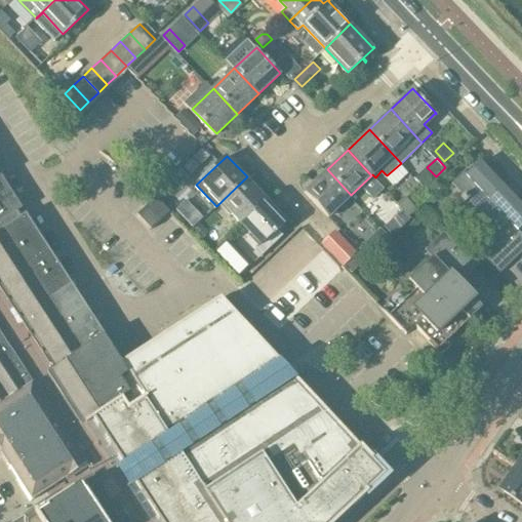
[(521,202),(481,160),(467,173),(464,170),(453,181),(500,231),(481,249),(502,271),(521,251),(521,229),(520,228),(521,227),(521,202)]
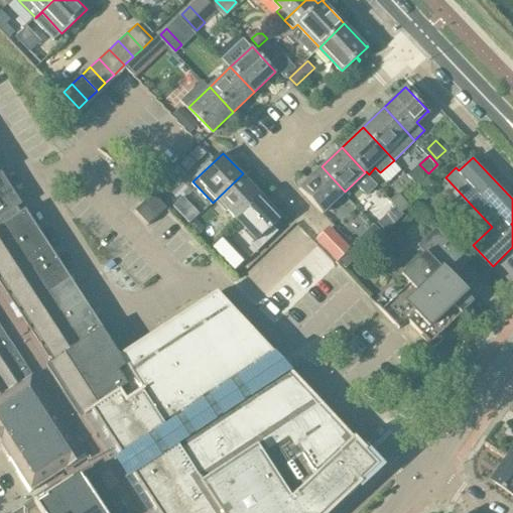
[(325,212),(345,191),(322,166),(300,186),(325,212)]
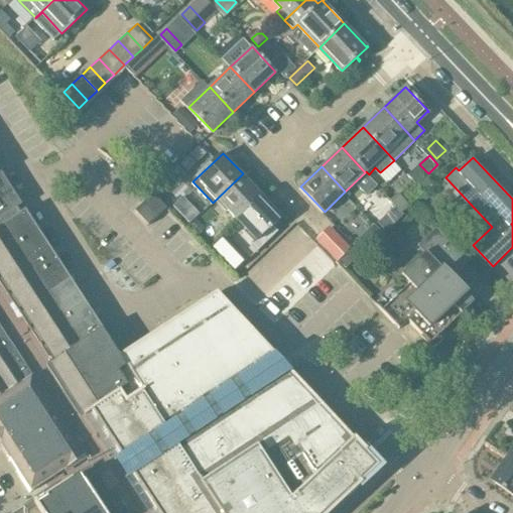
[(0,220),(18,209),(17,207),(23,204),(1,169),(0,169),(0,220)]
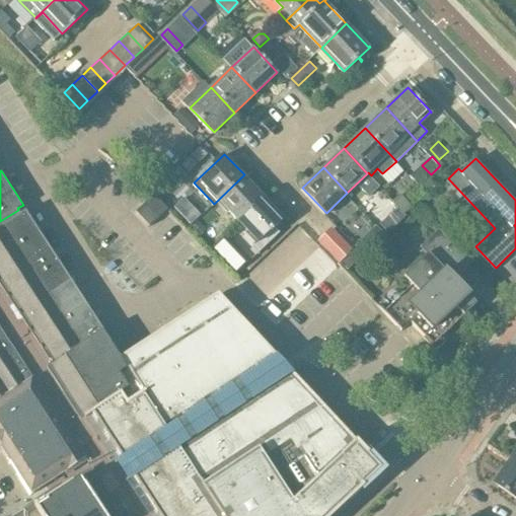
[(239,219),(264,196),(244,174),(214,204),(220,199),(239,219)]
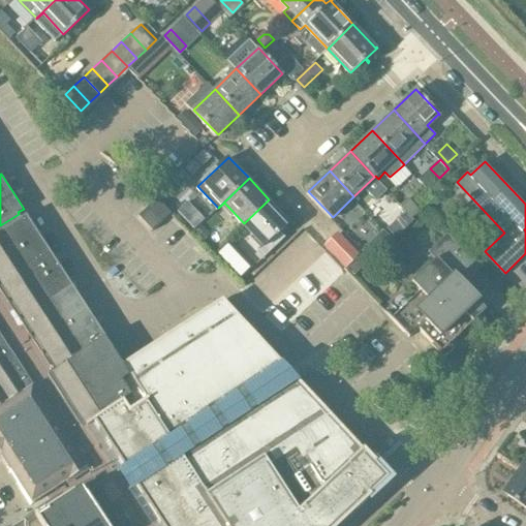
[(154,229),(173,211),(158,196),(140,214),(154,229)]
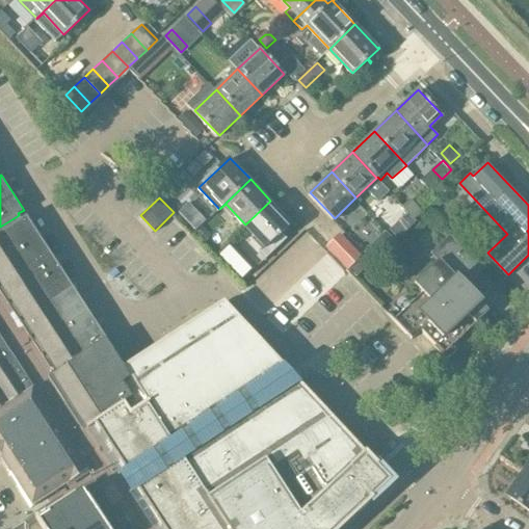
[(413,199),(406,206),(417,216),(423,210),(413,199)]
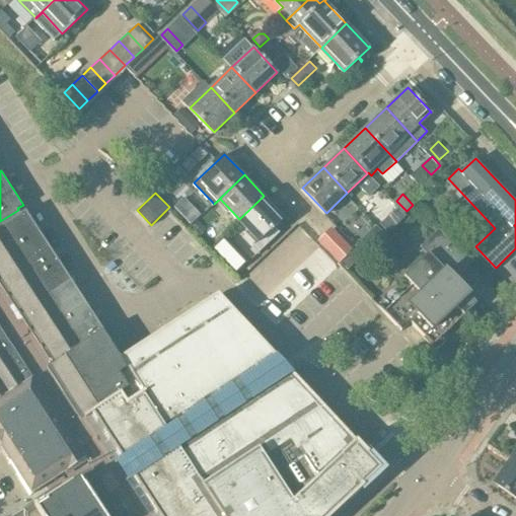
[(264,196),(239,219),(260,241),(285,217),(264,196)]
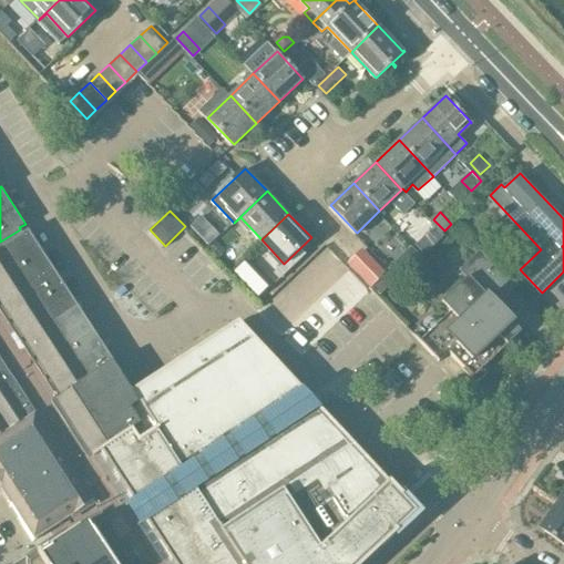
[(202,215),(192,224),(211,243),(221,234),(202,215)]
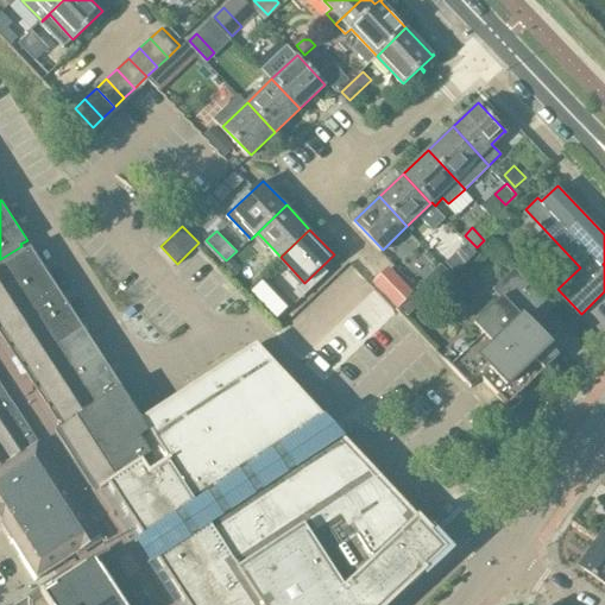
[(467,241),(458,251),(467,260),(477,252),(467,241)]
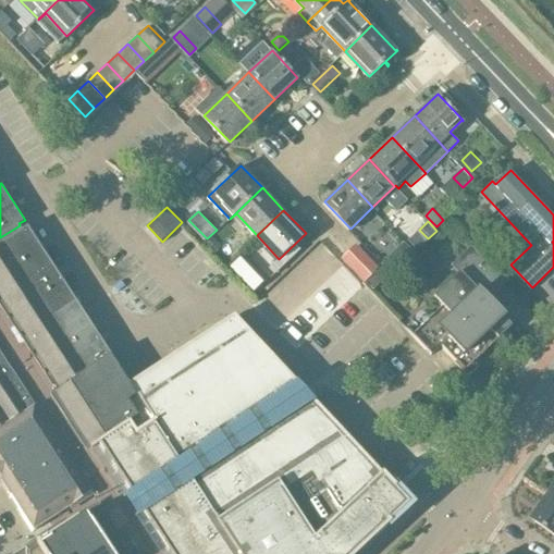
[(0,284),(41,348),(88,318),(28,224),(22,229),(20,225),(0,237),(0,284)]
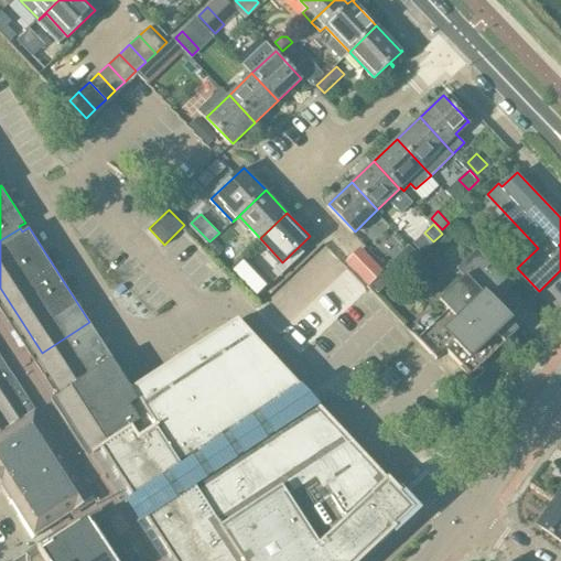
[(217,239),(208,247),(217,256),(226,248),(217,239)]
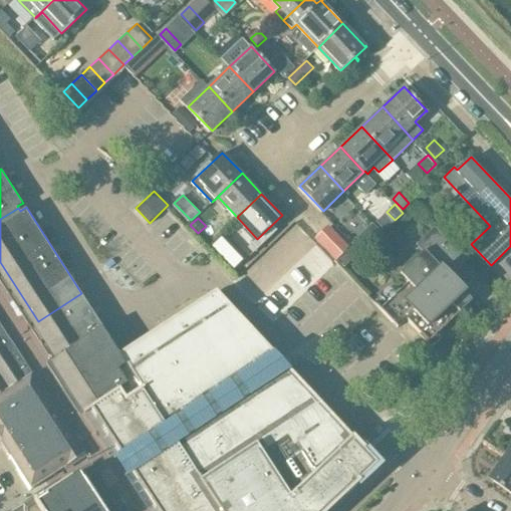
[(373,223),(365,231),(375,241),(384,234),(373,223)]
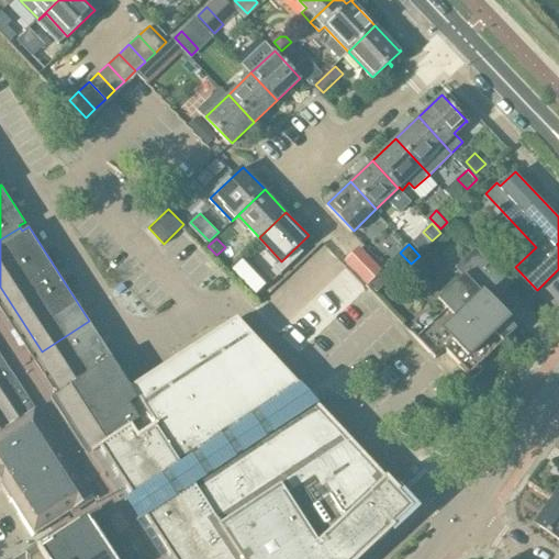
[(493,302),(512,283),(478,246),(462,259),(470,268),(438,298),(447,308),(435,320),(417,336),(437,356),(446,347),(461,362),(473,376),(474,375),(471,370),(478,365),(479,364),(478,362),(517,327),(493,302)]
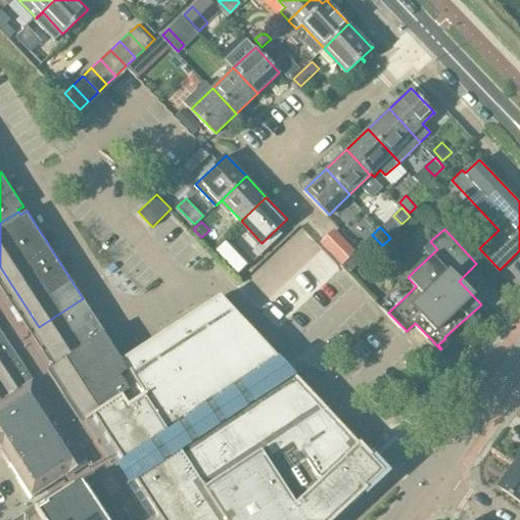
[(355,250),(335,230),(323,241),(326,244),(343,262),(355,250)]
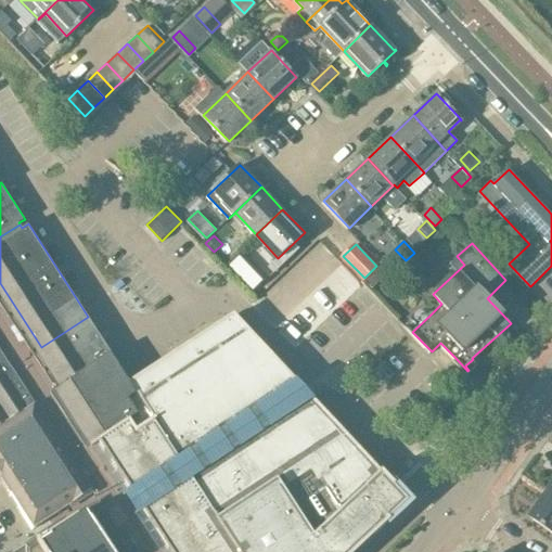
[(268,276),(244,251),(231,264),(256,287),(268,276)]
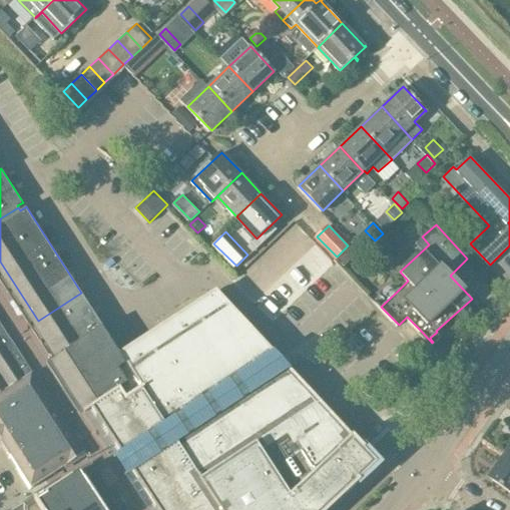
[(400,231),(390,240),(400,250),(410,241),(400,231)]
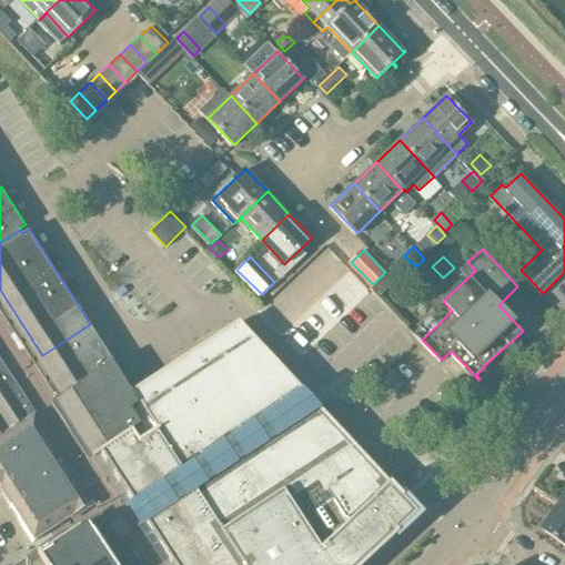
[(122,465),(114,471),(135,502),(304,391),(283,369),(279,364),(239,322),(171,366),(163,371),(174,387),(157,399),(147,382),(133,391),(158,427),(139,440),(134,432),(111,447),(122,465)]
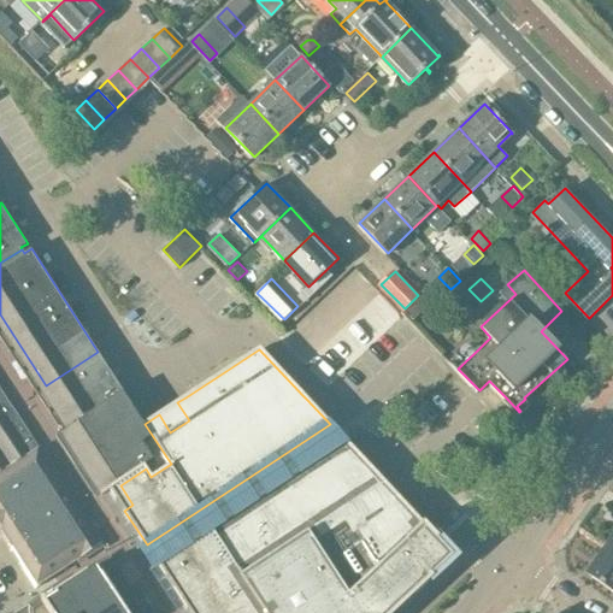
[(72,425),(124,392),(98,352),(46,385),(71,424),(72,425)]
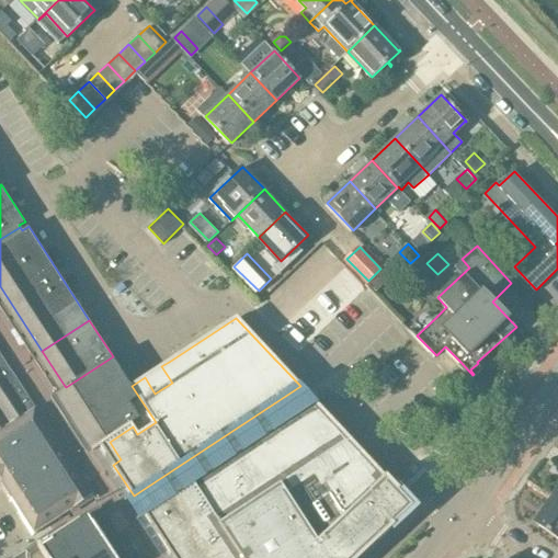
[(77,416),(129,382),(113,356),(66,387),(65,386),(59,389),(63,394),(66,394),(68,395),(72,402),(72,403),(72,405),(72,406),(71,407),(77,416)]
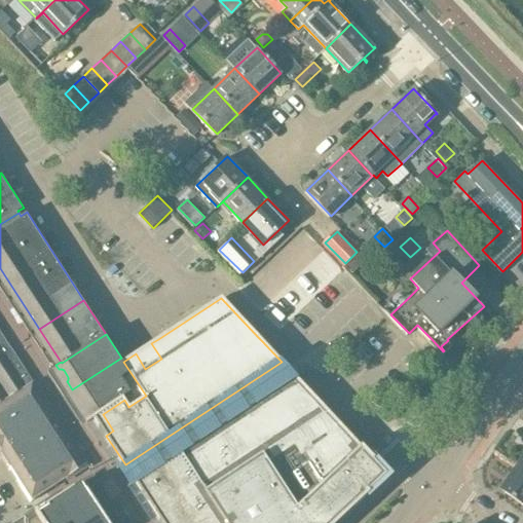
[(151,343),(136,353),(145,369),(161,359),(151,343)]
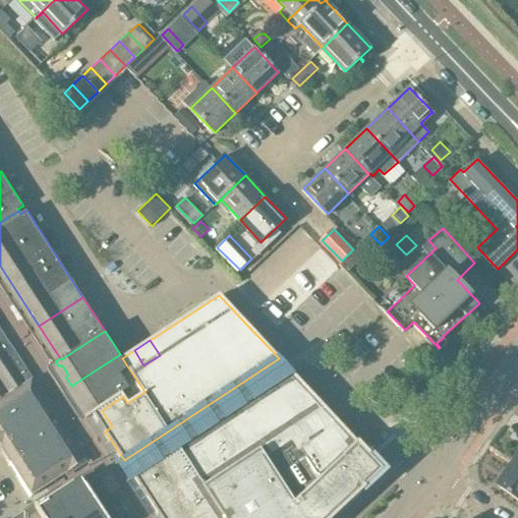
[(0,396),(26,380),(17,365),(17,364),(8,350),(0,355),(0,396)]
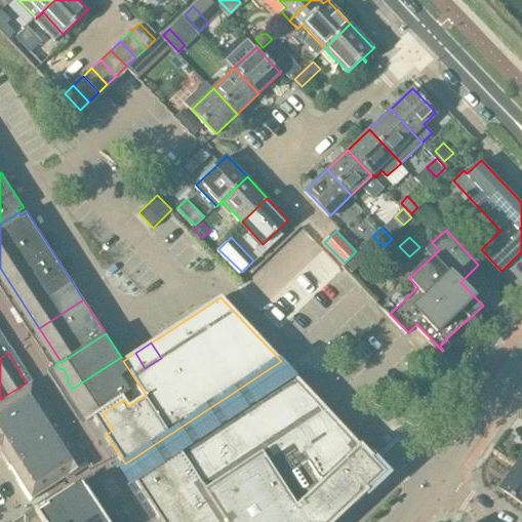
[(121,357),(72,390),(90,416),(88,419),(88,420),(94,416),(106,435),(113,430),(103,413),(124,399),(128,406),(146,395),(123,361),(121,357)]
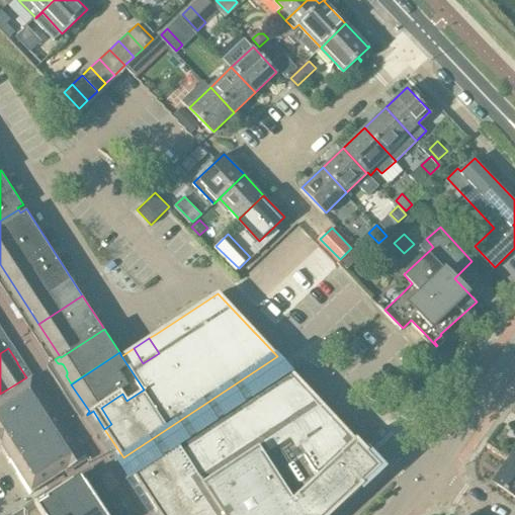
[(330,514),(381,467),(290,370),(259,391),(260,393),(152,462),(151,461),(149,462),(150,464),(137,473),(136,471),(134,473),(160,514),(330,514)]
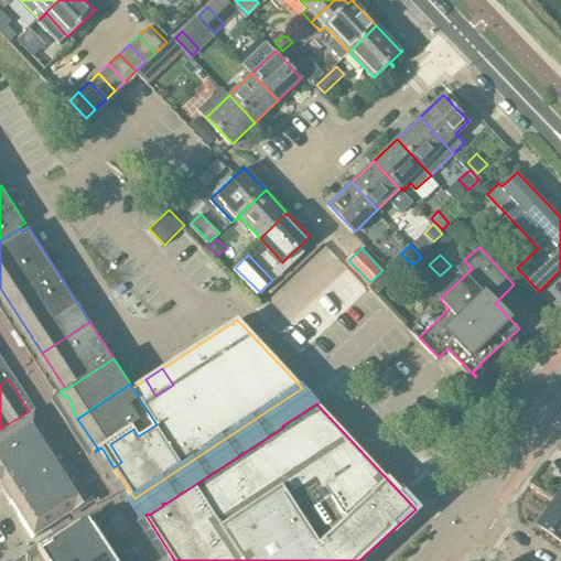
[(0,482),(1,485),(61,446),(47,427),(35,409),(33,411),(32,411),(30,412),(29,411),(0,429),(0,482)]
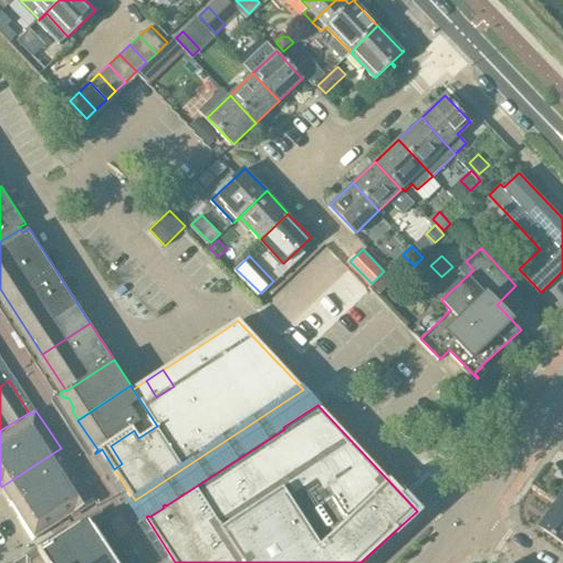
[(12,503),(18,500),(72,465),(61,448),(1,487),(12,503)]
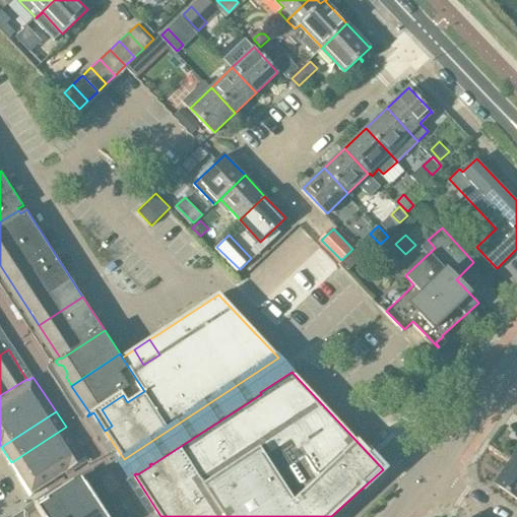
[(11,462),(20,476),(33,494),(48,483),(86,458),(66,427),(16,459),(11,462)]
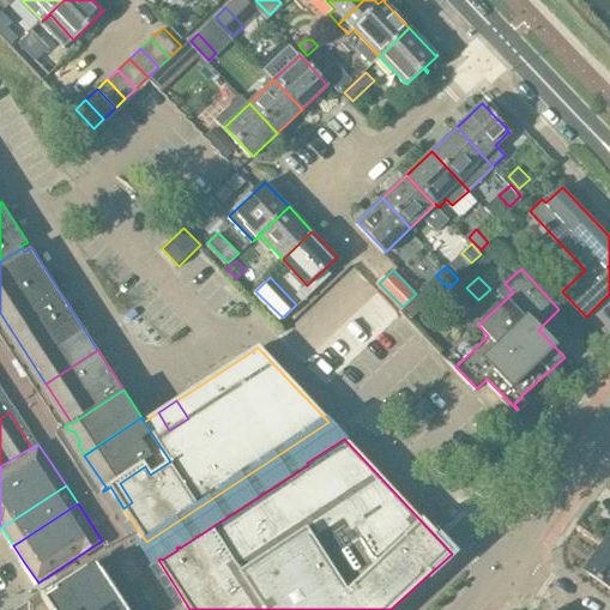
[(609,543),(608,542),(587,569),(609,585),(609,543)]
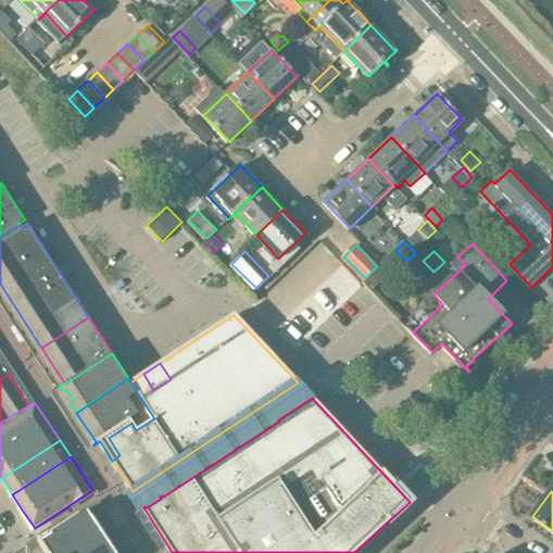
[(128,552),(98,506),(88,513),(86,510),(49,535),(46,529),(63,518),(62,517),(37,533),(39,536),(13,552),(128,552)]
